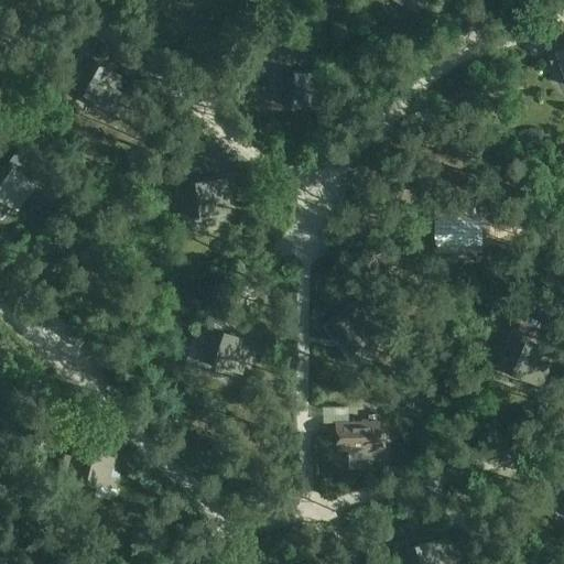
[(396,0),(421,14),(429,0),(396,0)]
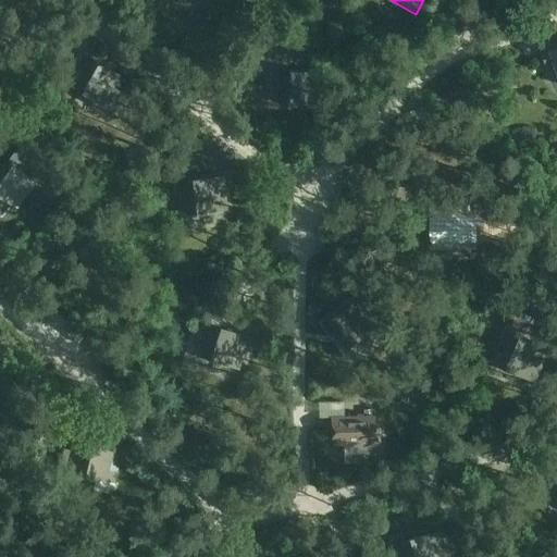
[(82,65),(85,67),(73,89),(109,110),(126,79),(86,57),(82,65)]
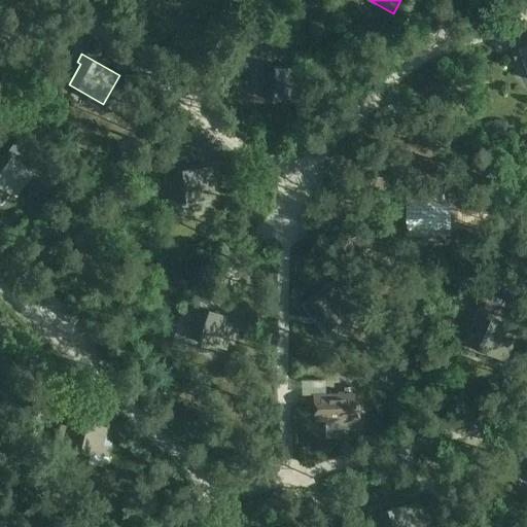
[(266,100),(305,102),(306,68),(262,66),(262,78),(266,78),(266,100)]
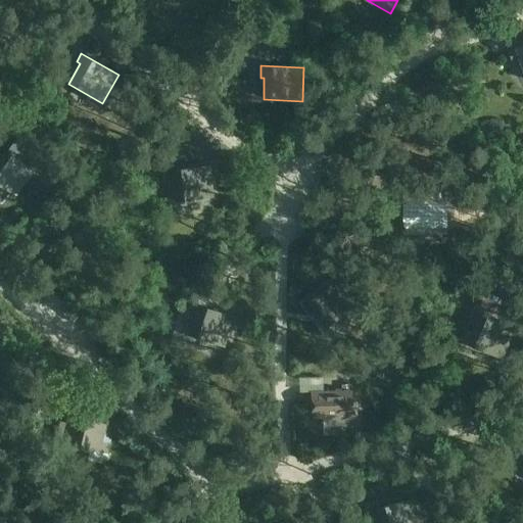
[(0,185),(15,198),(35,173),(2,147),(0,149),(0,185)]
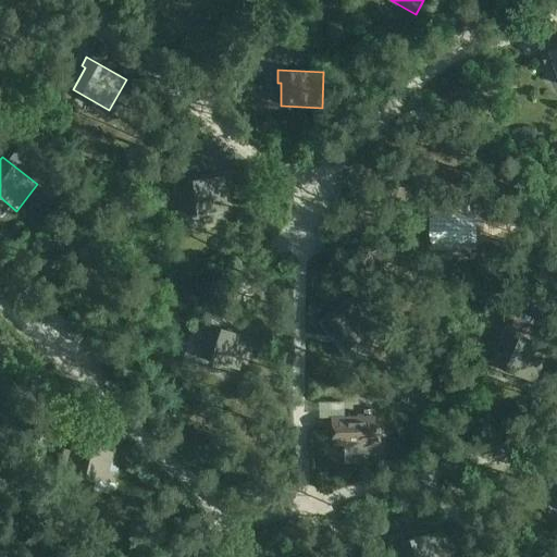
[(186,215),(229,210),(224,176),(178,182),(180,194),(184,193),(186,215)]
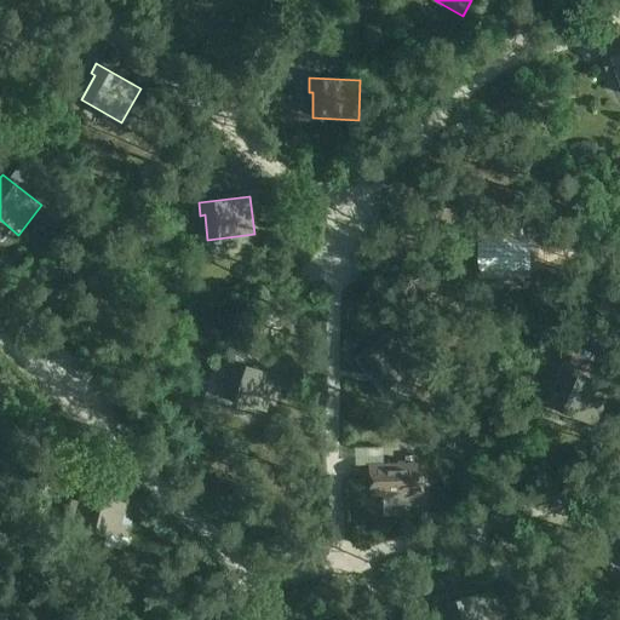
[(482,273),(530,271),(530,223),(514,223),(514,236),(482,237),(482,273)]
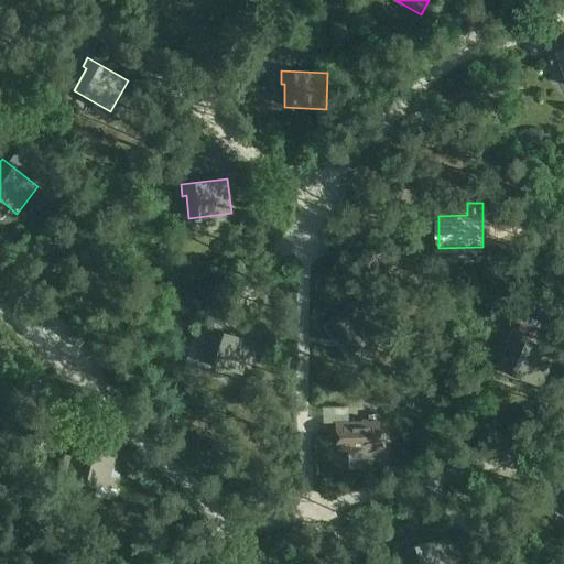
[(353,354),(386,329),(365,300),(327,328),(335,339),(339,337),(353,354)]
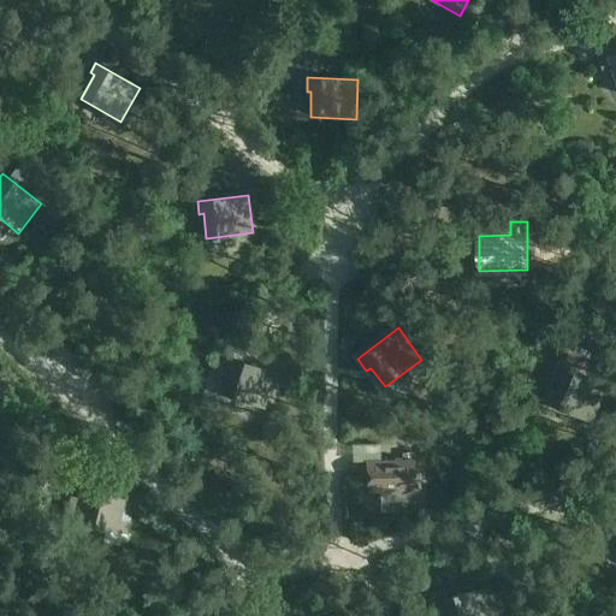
[(220,396),(265,410),(277,373),(229,357),(224,371),(229,371),(220,396)]
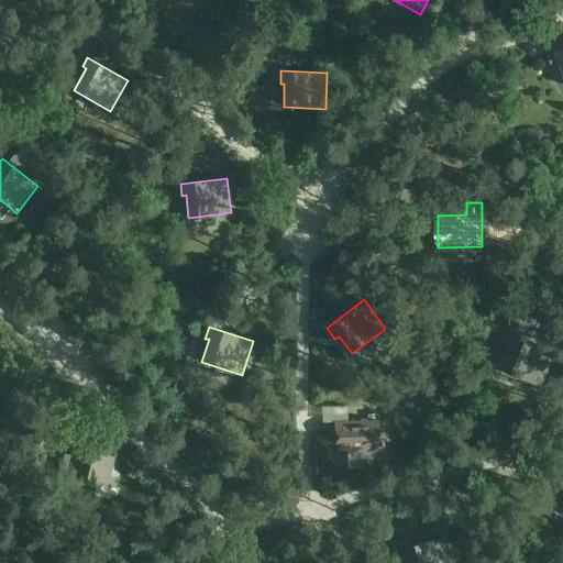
[(504,370),(543,387),(556,354),(515,335),(509,348),(512,349),(504,370)]
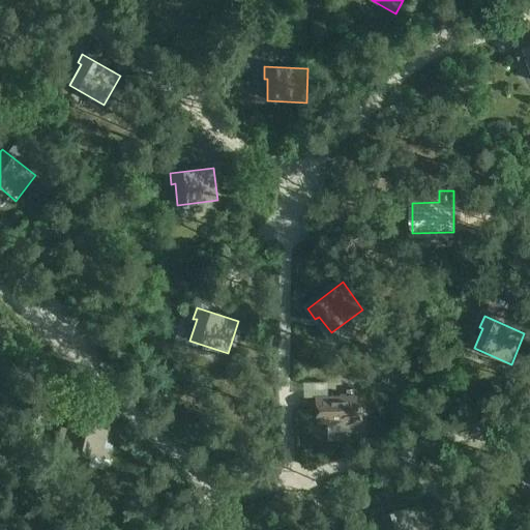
[(301,383),(318,383),(318,372),(301,372),(301,383)]
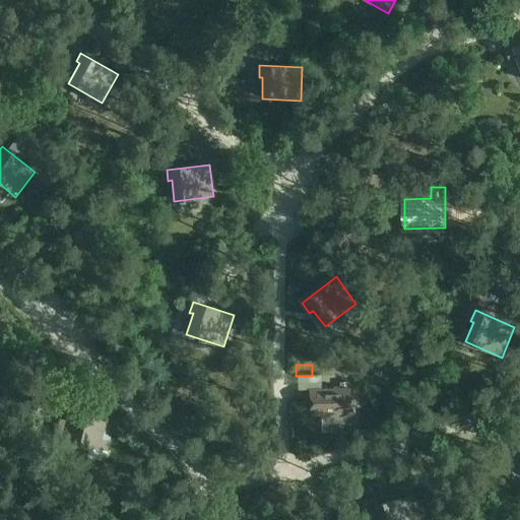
[(308,416),(349,415),(348,387),(308,388),(308,416)]
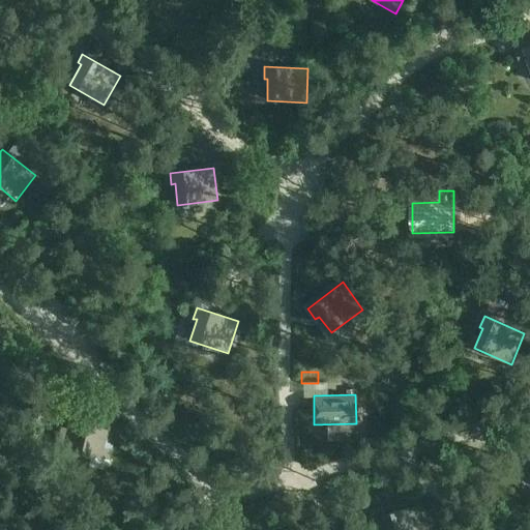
[(111,461),(118,427),(74,418),(71,430),(75,431),(71,450),(111,461)]
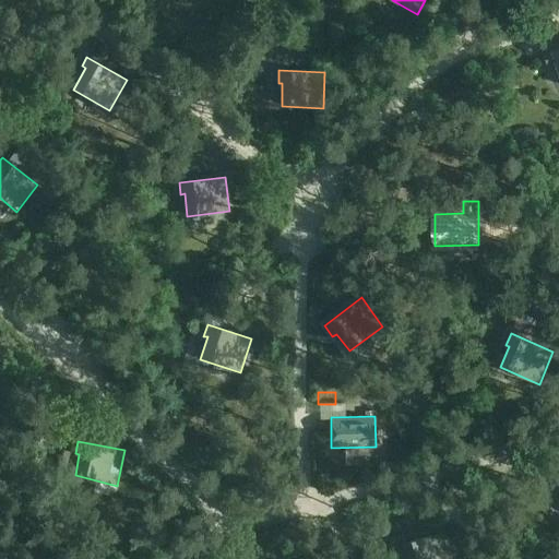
[(405,558),(448,558),(441,532),(395,540),(401,556),(404,555),(405,558)]
